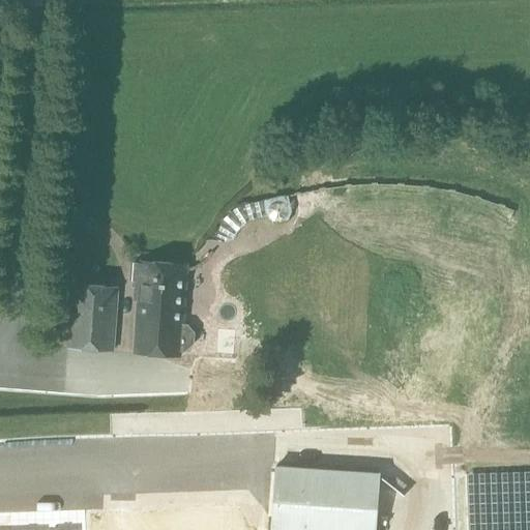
[(291,211),(287,196),(284,196),(245,205),(244,203),(238,205),(238,207),(233,210),(232,208),(225,212),(227,214),(224,218),(222,217),(218,224),(219,224),(213,241),(225,243),(232,241),(238,233),(243,227),(254,222),(265,218),(272,225),(282,225),(288,219),(291,211)]
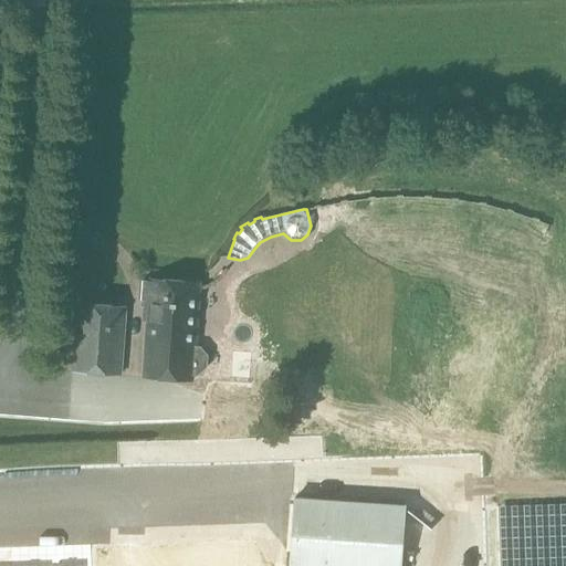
[(143,377),(194,380),(200,284),(148,281),(148,282),(143,281),(142,301),(145,301),(144,321),(147,321),(143,377)]
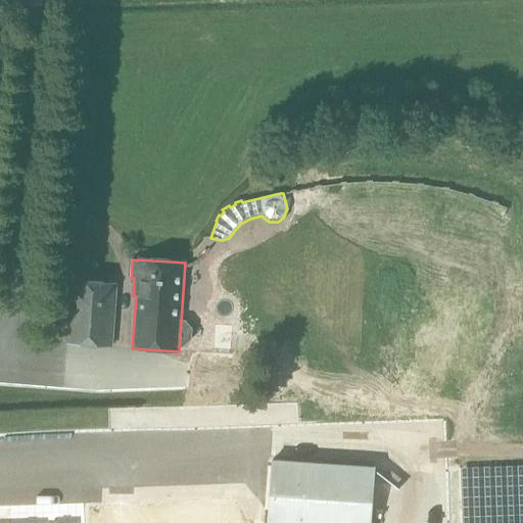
[(66,341),(112,345),(116,285),(72,281),(66,341)]
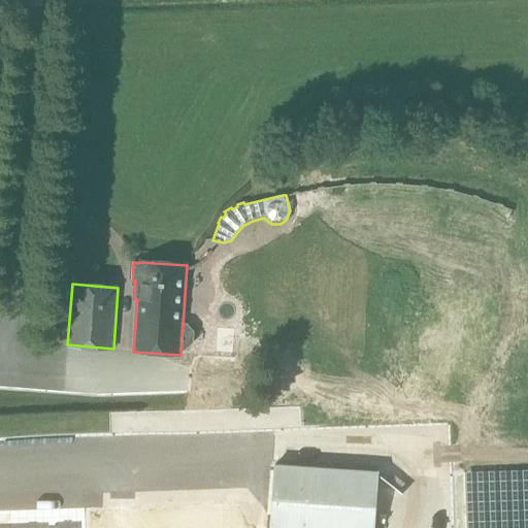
[(164,460),(166,433),(0,424),(0,435),(11,436),(11,450),(22,451),(23,436),(69,438),(68,455),(85,456),(164,460)]
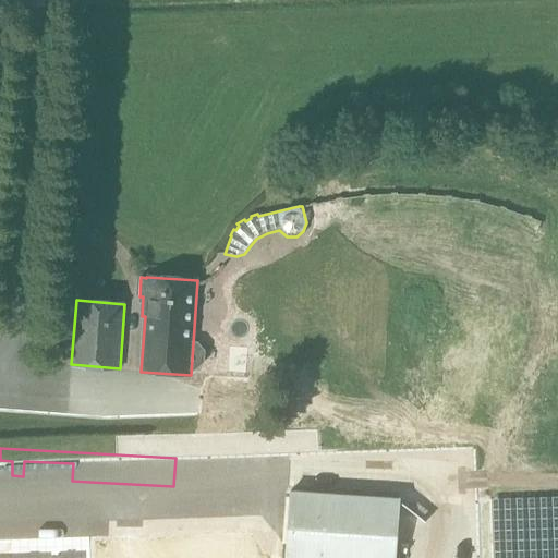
[(194,557),(195,546),(185,546),(189,487),(0,476),(0,557),(194,557)]
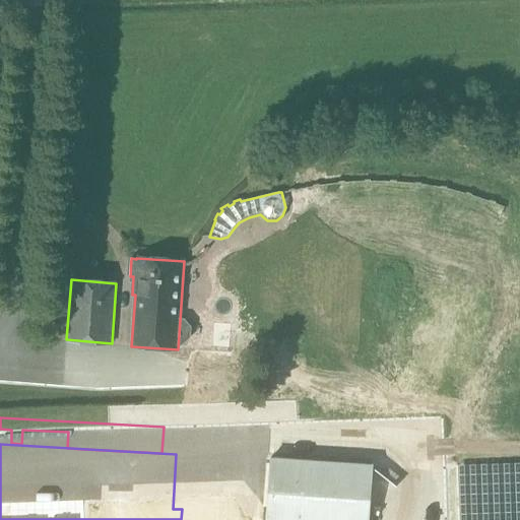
[(368,519),(372,465),(271,458),(266,519),(368,519)]
